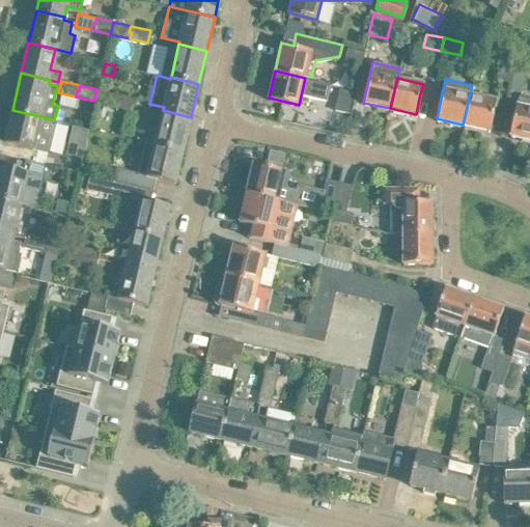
[(338,86),(333,108),(349,111),(353,90),(338,86)]
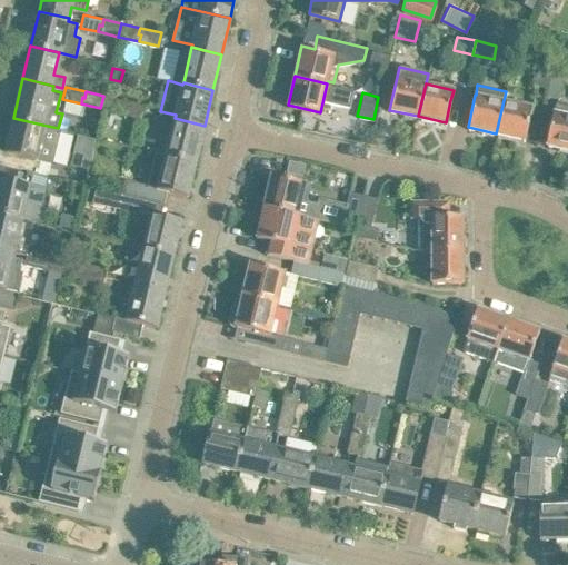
[(121,107),(122,100),(103,96),(100,108),(122,114),(123,107),(121,107)]
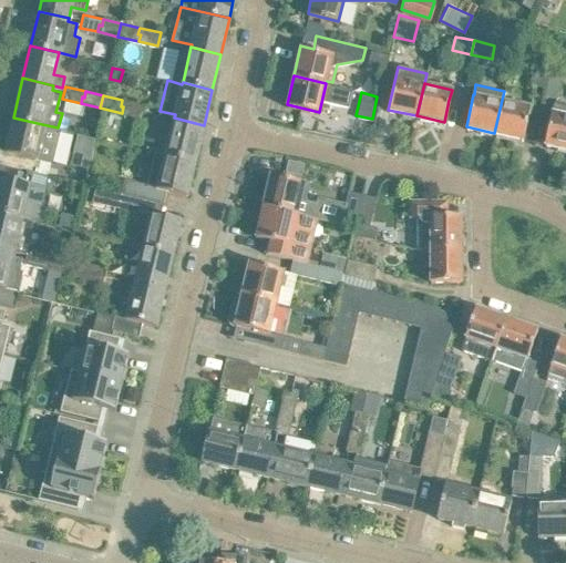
[(140,116),(143,104),(122,100),(121,106),(123,106),(122,113),(140,116)]
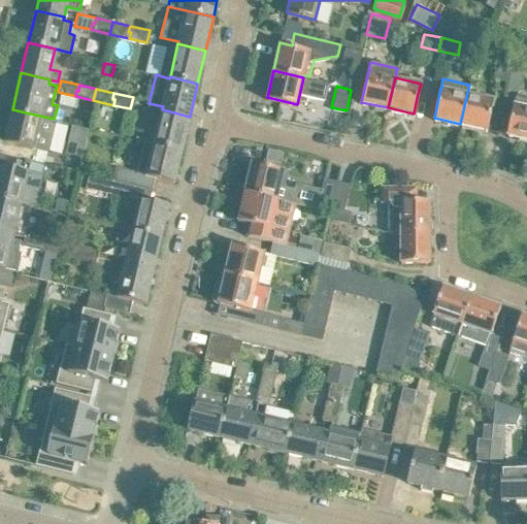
[(486,129),(491,109),(493,99),(467,93),(460,124),(486,129)]
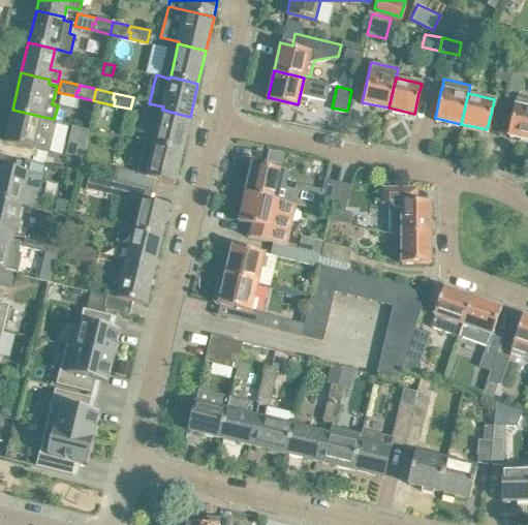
[(527,139),(527,97),(516,95),(507,134),(527,139)]
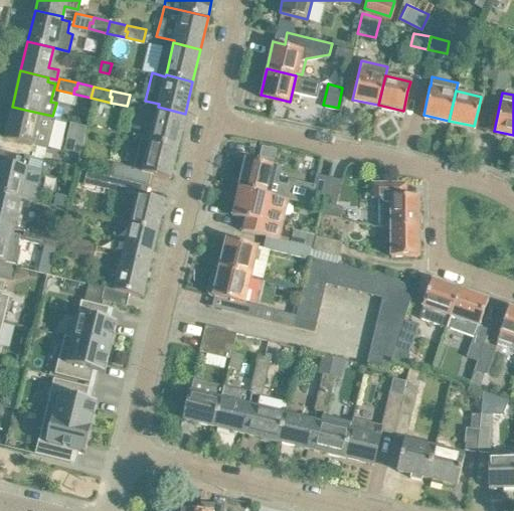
[(54,117),(52,116),(38,113),(12,107),(5,136),(0,134),(0,147),(32,155),(35,143),(47,146),(54,117)]
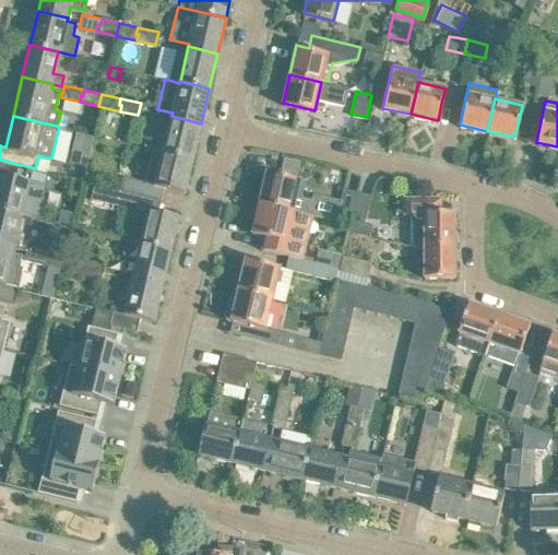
[(192,158),(200,126),(201,124),(171,116),(171,118),(161,116),(153,149),(192,158)]
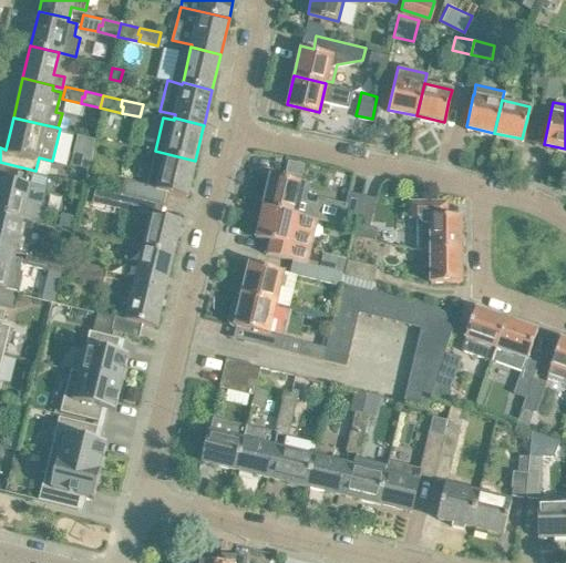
[(187,194),(195,161),(155,151),(147,183),(125,177),(122,192),(163,202),(165,188),(187,194)]
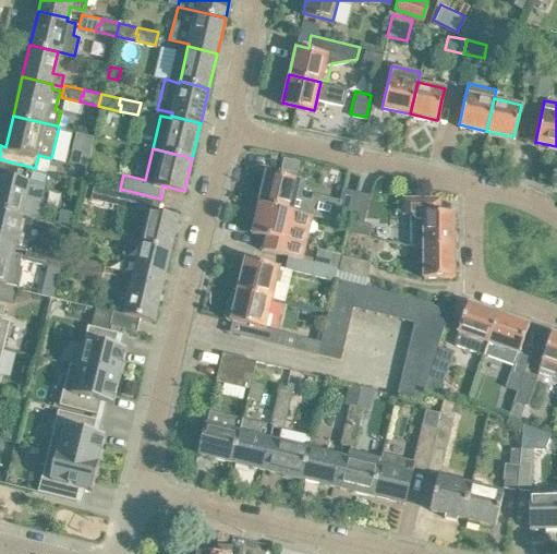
[(282,157),(280,169),(297,172),(299,161),(282,157)]
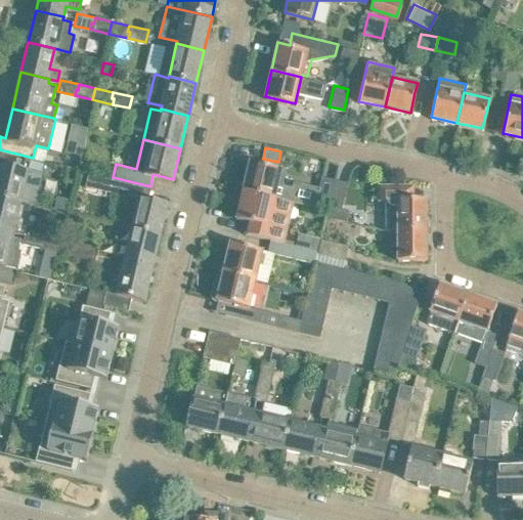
[(45,161),(33,158),(0,149),(0,196),(31,204),(35,205),(45,161)]
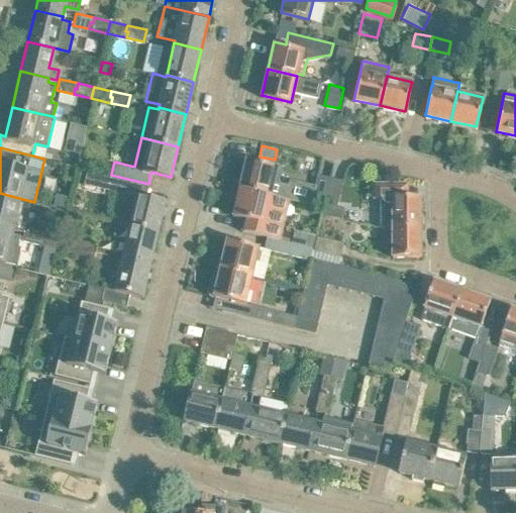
[(310,203),(315,184),(289,178),(288,184),(274,181),(278,166),(246,158),(239,186),(271,194),(271,193),(285,197),(291,198),(310,203)]
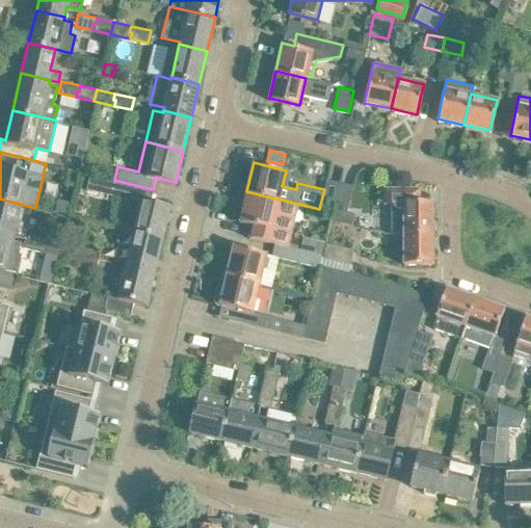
[(111,193),(114,180),(89,175),(86,187),(111,193)]
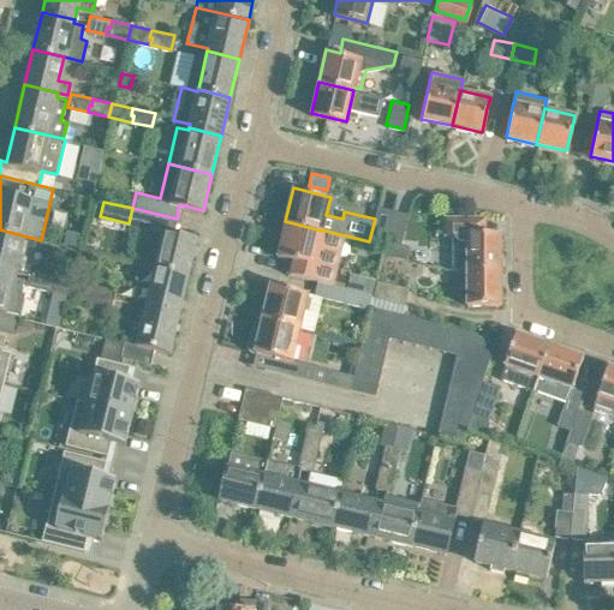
[(383,244),(392,209),(377,205),(375,219),(369,241),(383,244)]
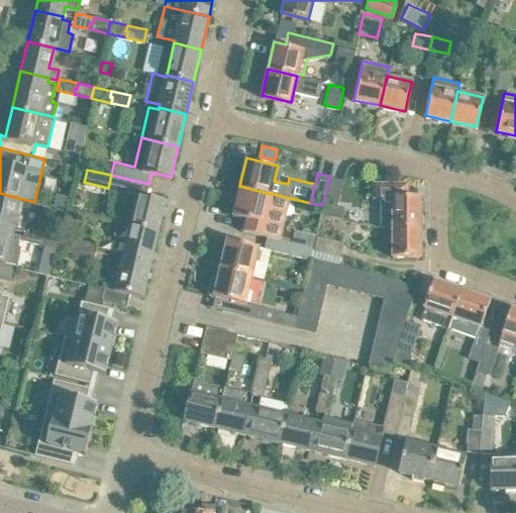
[(145,195),(148,184),(111,175),(108,188),(128,193),(124,208),(121,222),(130,224),(158,230),(165,200),(145,195)]
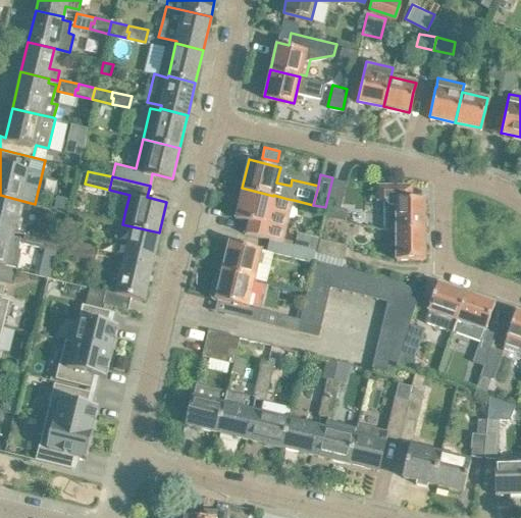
[(346,180),(332,177),(325,207),(324,215),(345,219),(348,208),(340,206),(346,180)]
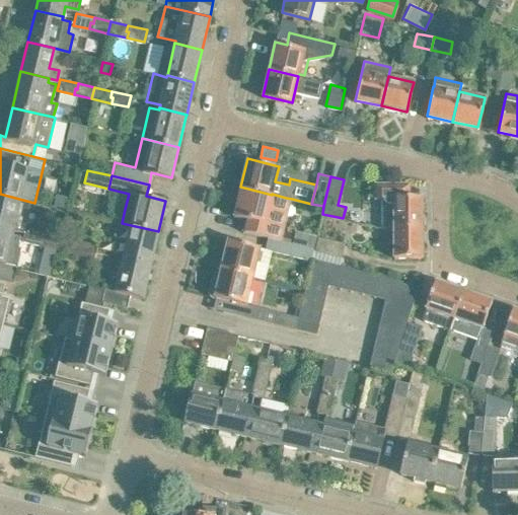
[(393,227),(422,226),(422,196),(409,196),(409,182),(396,182),(375,182),(375,198),(381,198),(380,227),(384,227),(393,227)]
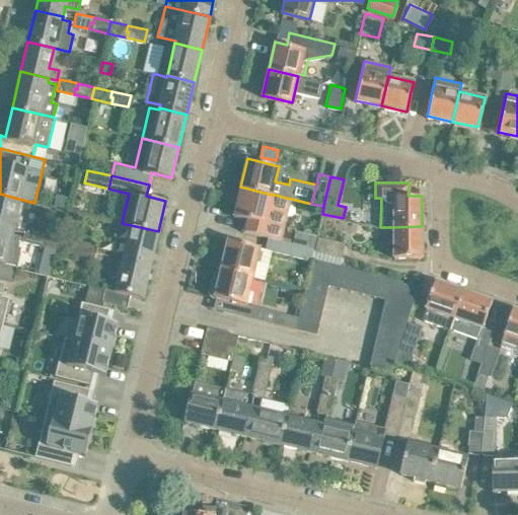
[(292,199),(286,198),(272,194),(272,195),(240,187),(233,215),(245,218),(242,230),(268,236),(282,239),(292,199)]
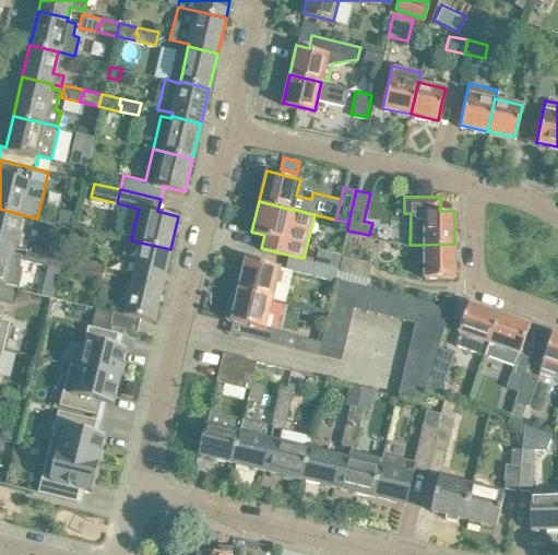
[(0,244),(13,247),(25,250),(33,217),(0,209),(0,244)]
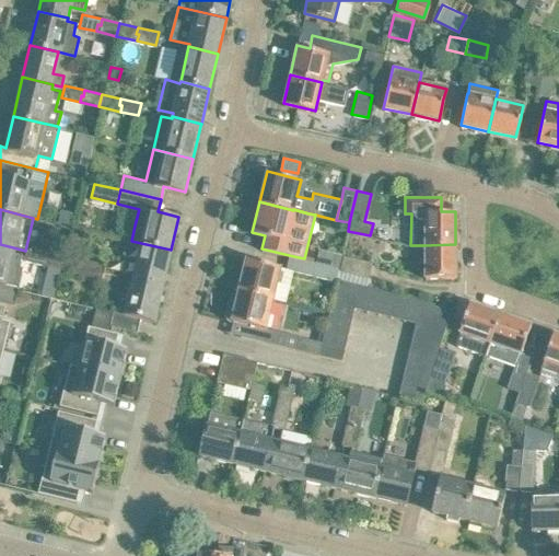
[(162,285),(171,250),(141,243),(131,241),(129,240),(129,242),(125,244),(123,253),(125,257),(120,273),(132,276),(132,278),(162,285)]
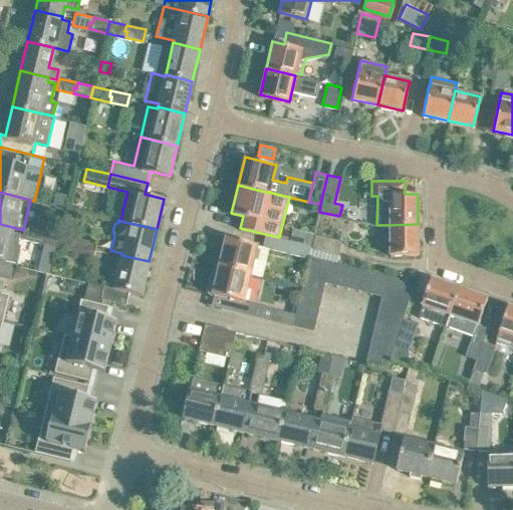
[(0,272),(12,276),(15,264),(16,264),(21,244),(17,243),(19,234),(11,232),(12,227),(0,224),(0,272)]
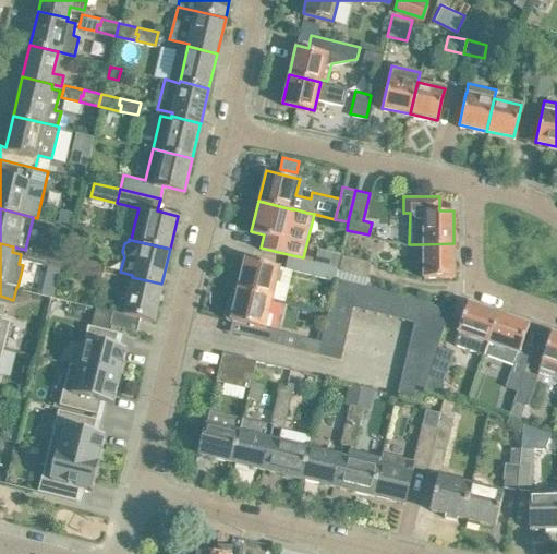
[(453,276),(453,243),(423,244),(423,276),(453,276)]
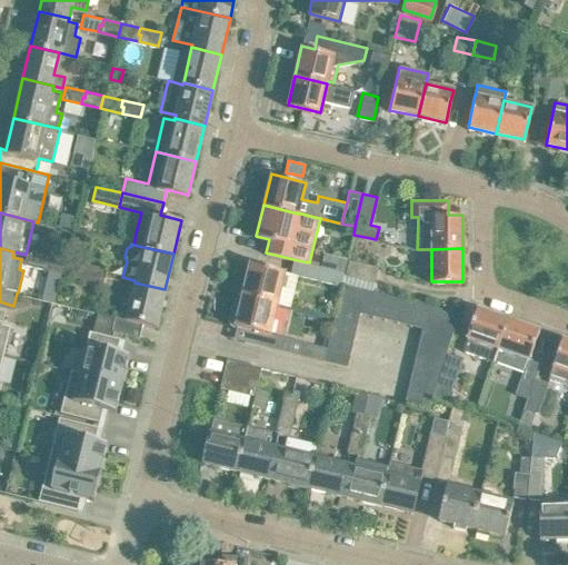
[(46,263),(47,256),(27,250),(25,264),(42,268),(43,261),(46,263)]
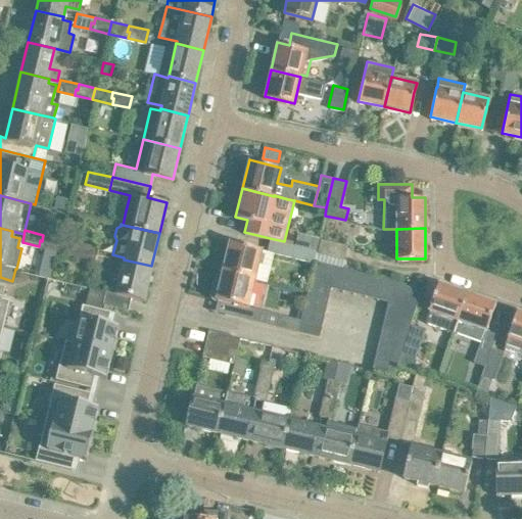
[(297,232),(294,244),(317,249),(319,237),(297,232)]
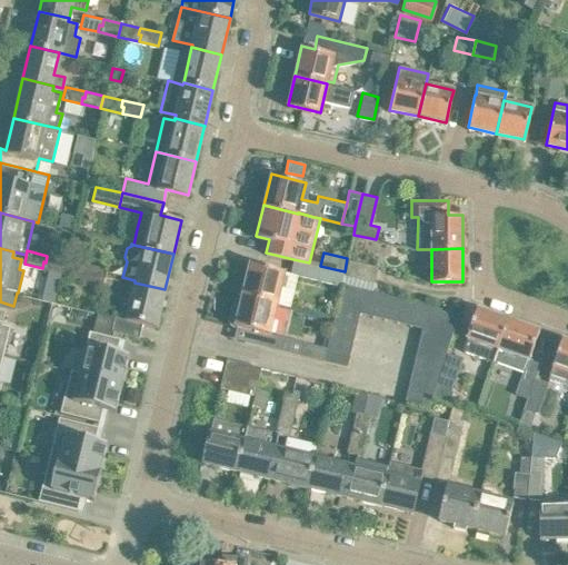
[(61,273),(65,260),(47,256),(46,263),(43,261),(42,268),(61,273)]
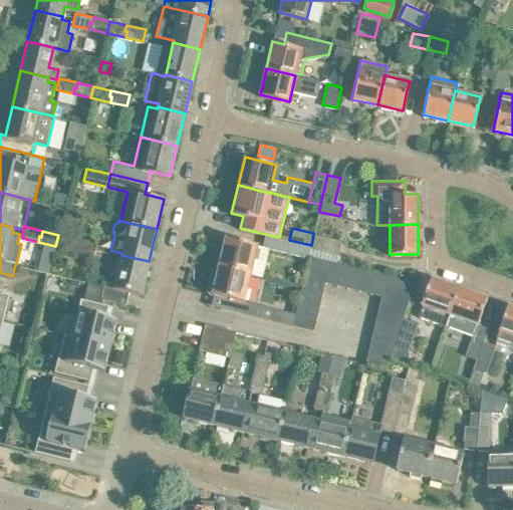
[(308,256),(311,245),(289,240),(279,237),(265,234),(262,246),(308,258),(308,256)]
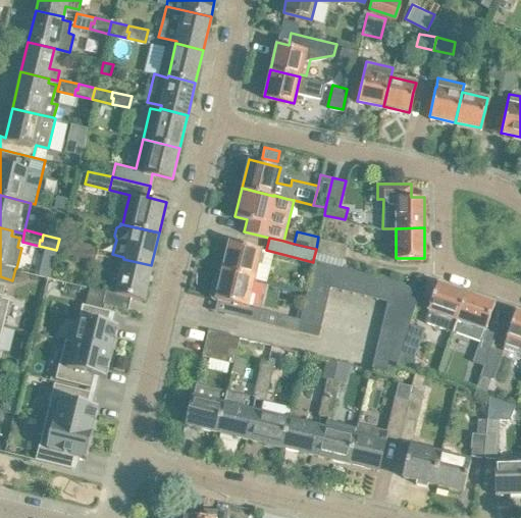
[(347,244),(319,238),(316,252),(344,258),(347,244)]
